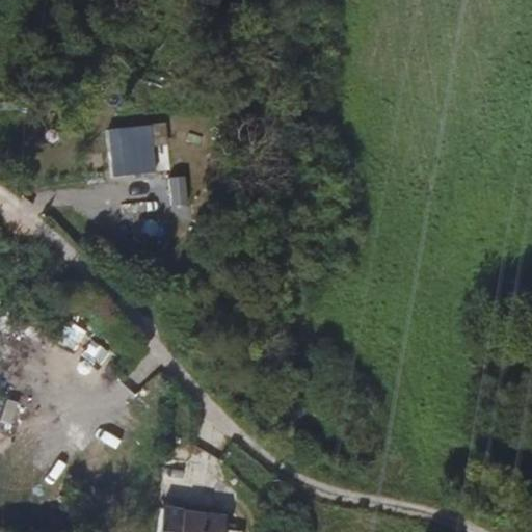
[(143,128),(143,148),(163,145),(162,126),(143,128)]
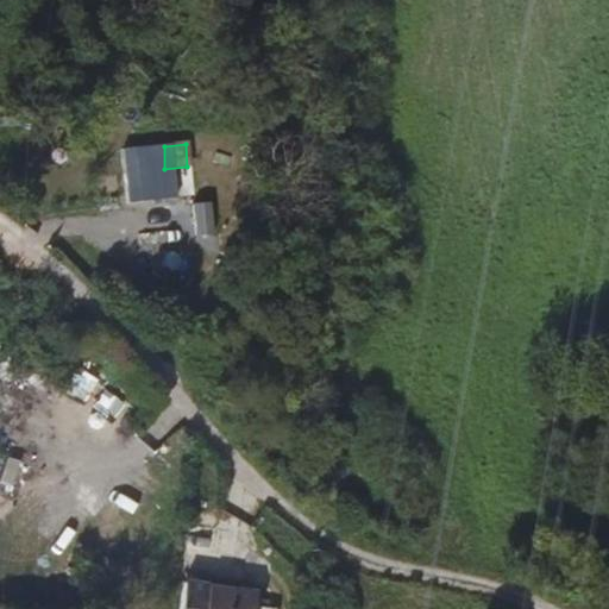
[(139,148),(140,171),(164,169),(164,146),(139,148)]
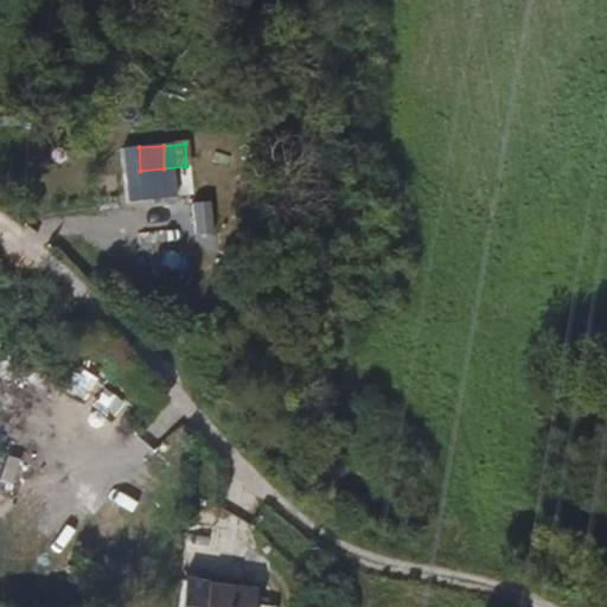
[(125,172),(140,171),(139,147),(122,149),(125,172)]
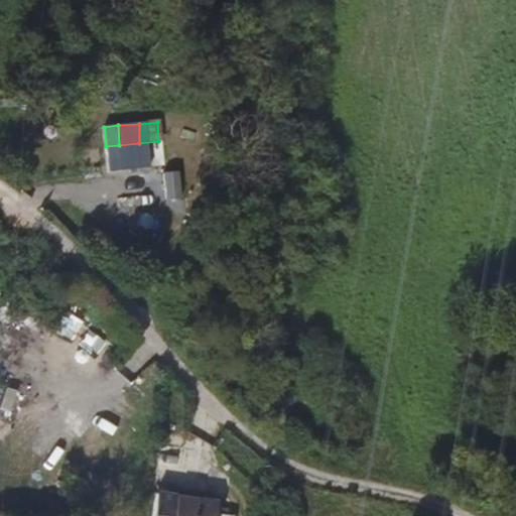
[(249,314),(251,330),(259,329),(258,314),(249,314)]
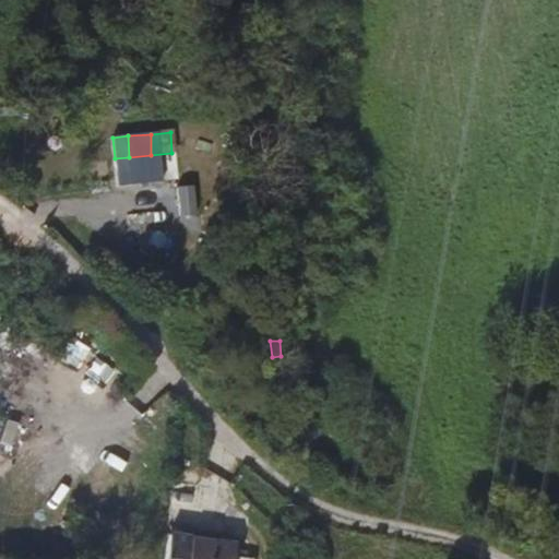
[(244,356),(244,347),(218,349),(218,357),(244,356)]
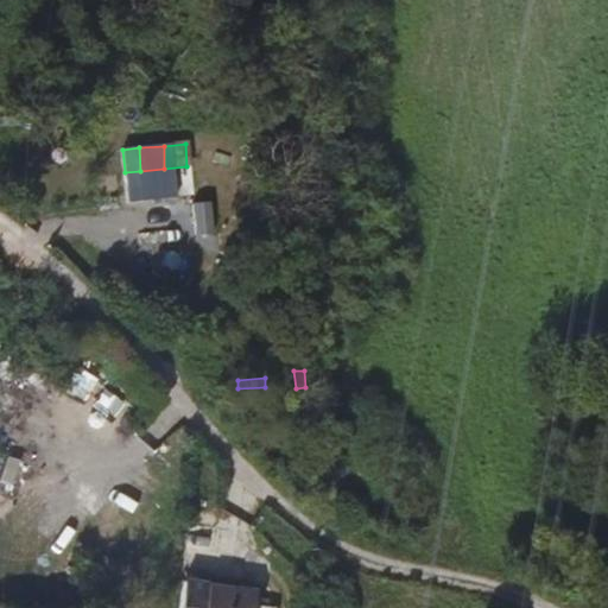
[(112,506),(139,510),(141,491),(114,486),(112,506)]
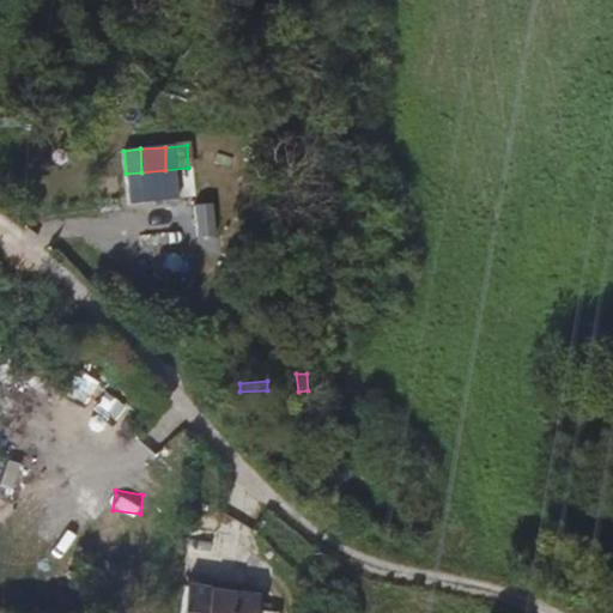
[(182,612),(278,612),(279,612),(256,610),(259,596),(187,586),(182,612)]
